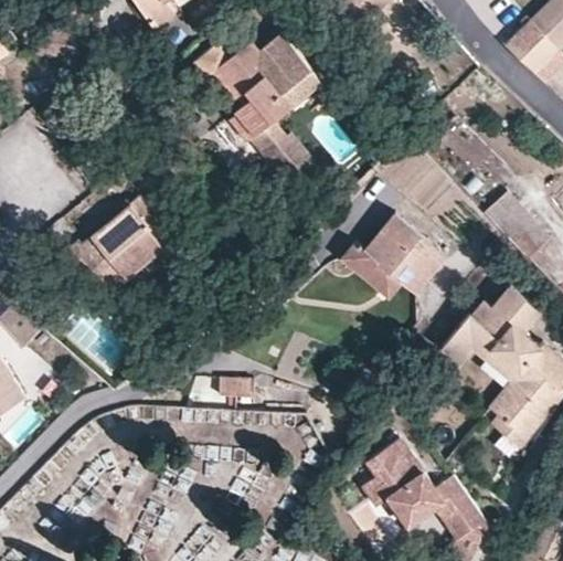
[(166,0),(131,0),(152,29),(173,16),(165,1),(166,0)]
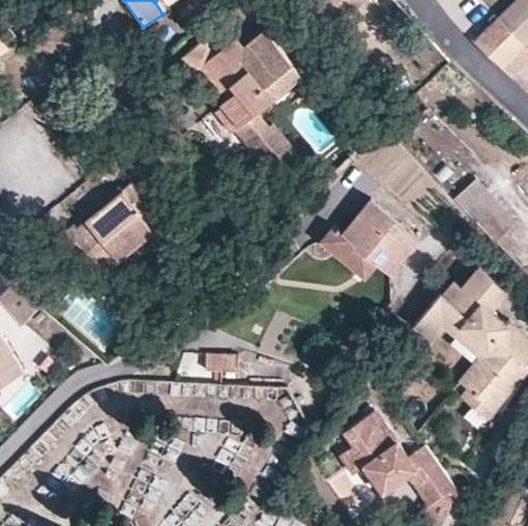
[(312,0),(331,27),(370,0),(369,0),(312,0)]
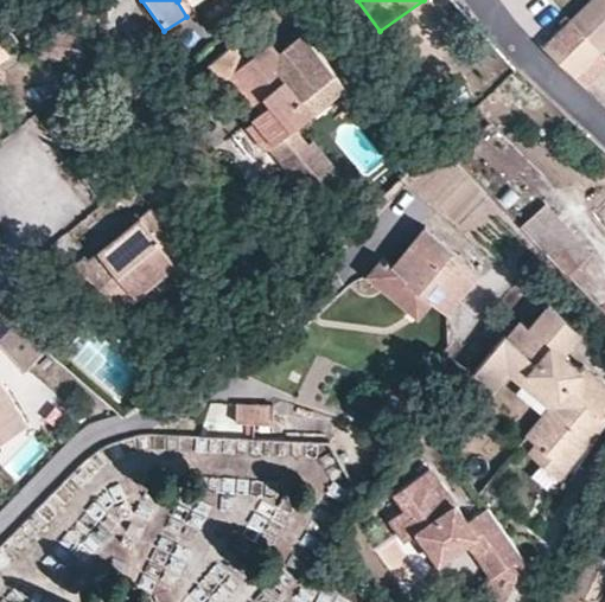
[(604,0),(596,0),(570,26),(598,55),(604,47),(604,0)]
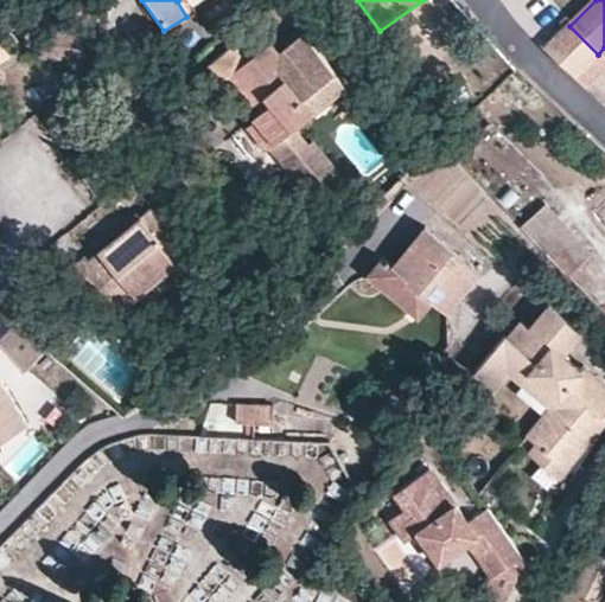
[(604,71),(604,62),(598,55),(570,26),(564,20),(558,26),(562,31),(542,52),(585,91),(604,71)]
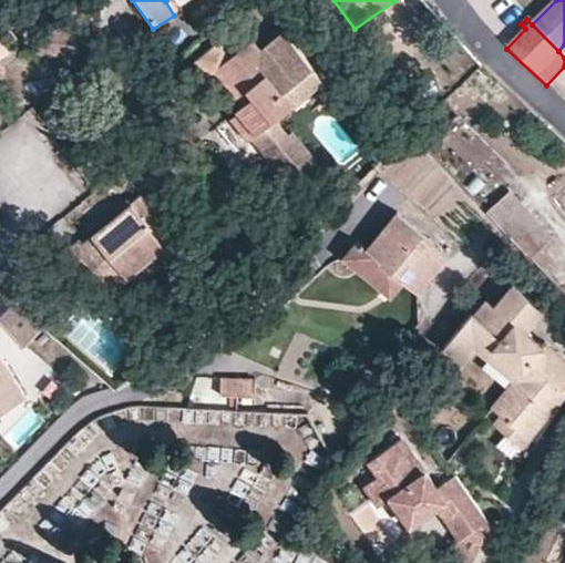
[(0,58),(16,45),(1,27),(0,28),(0,58)]
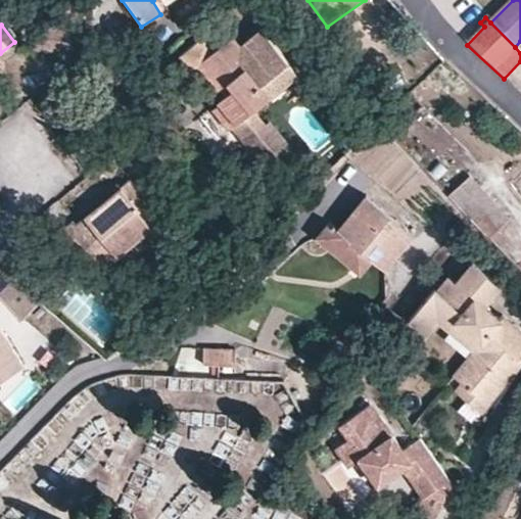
[(73,59),(64,27),(50,31),(36,28),(32,51),(73,61),(73,59)]
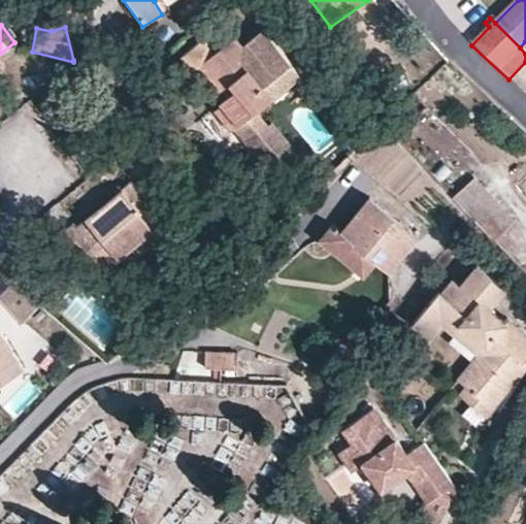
[(253,113),(299,76),(261,32),(240,50),(232,39),(210,57),(199,43),(179,60),(192,74),(198,69),(219,93),(225,88),(231,95),(225,100),(219,104),(221,106),(236,127),(233,130),(267,172),(287,156),(265,129),(253,113)]
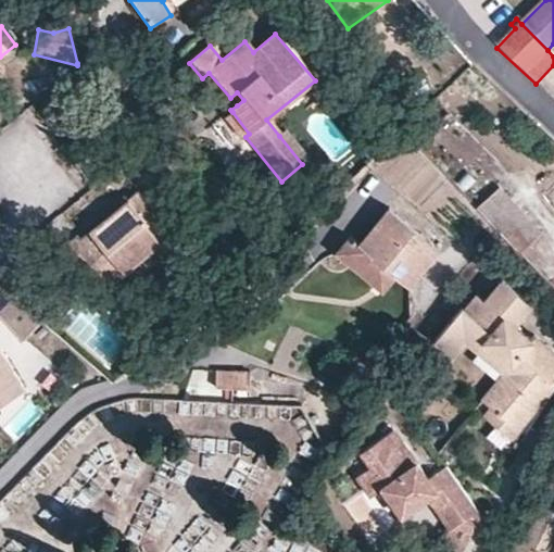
[(243,100),(237,92),(230,98),(237,105),(243,100)]
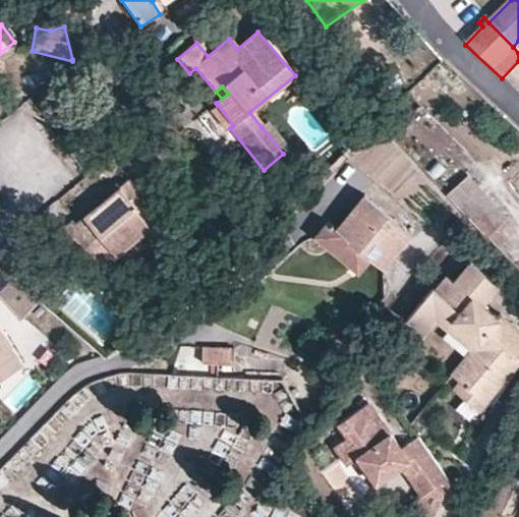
[(233,125),(218,105),(211,111),(226,130),(230,128),(233,125)]
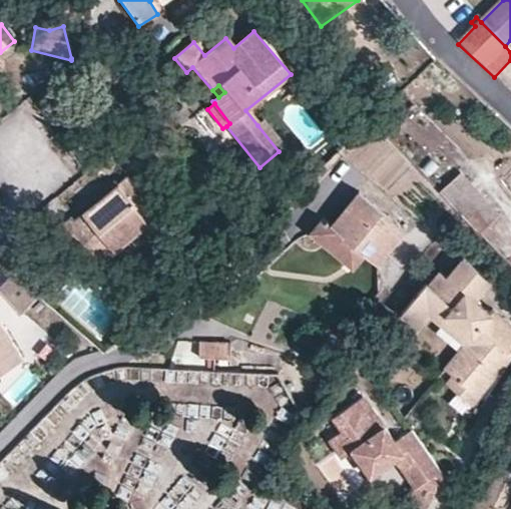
[(285,146),(264,120),(258,125),(279,151),(285,146)]
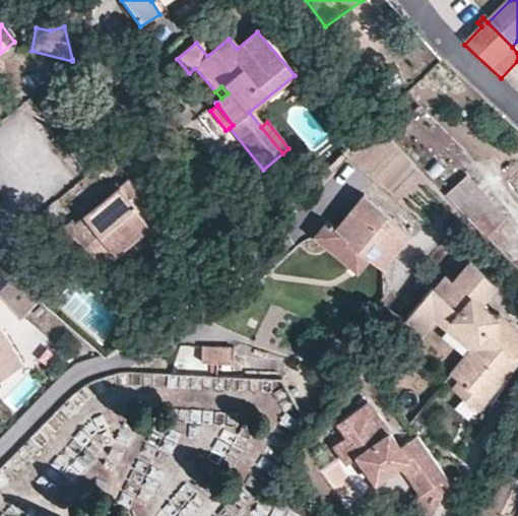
[(505,219),(466,177),(443,198),(483,240),(505,219)]
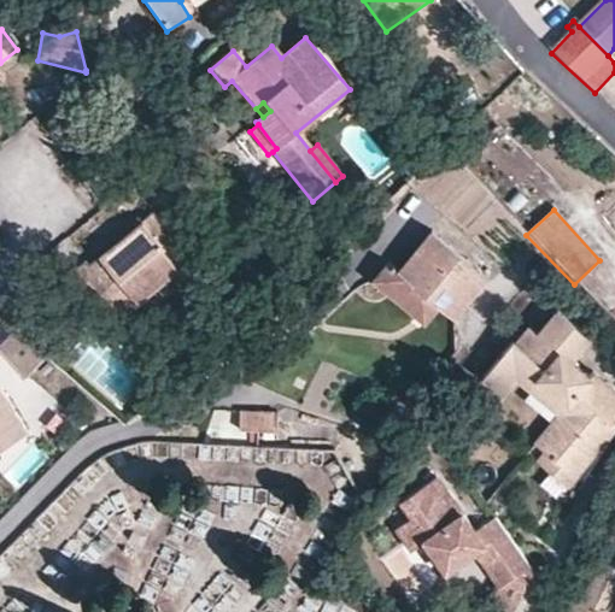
[(197,266),(151,215),(141,223),(116,245),(88,268),(85,263),(69,276),(98,310),(104,305),(118,322),(138,305),(136,304),(153,289),(175,270),(182,278),(197,266)]
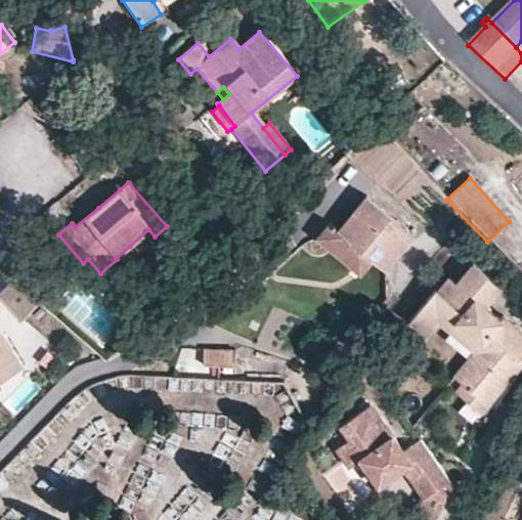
[(98,208),(120,189),(117,186),(95,204),(98,208)]
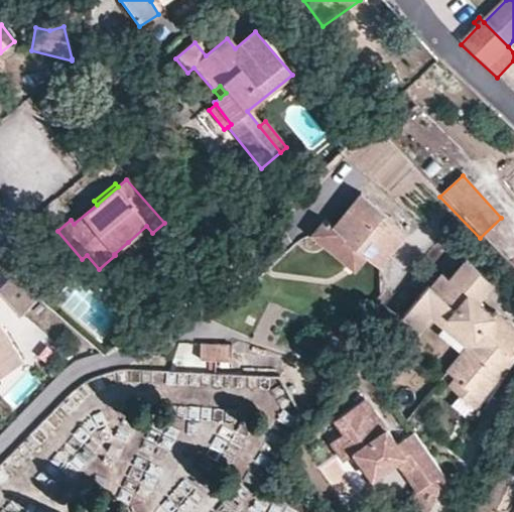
[(406,235),(359,196),(332,230),(322,223),(310,237),(331,254),(342,241),(365,259),(378,269),(406,235)]
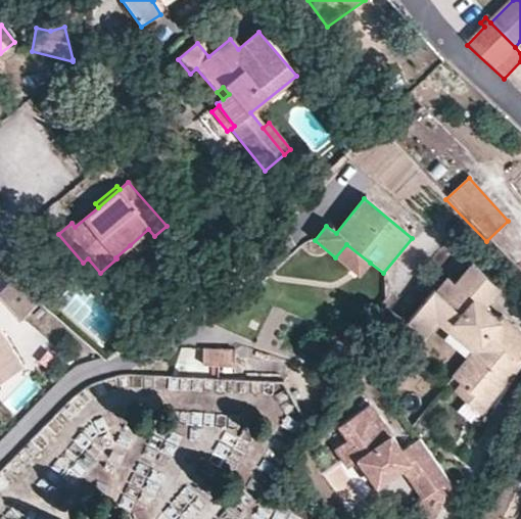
[(136,252),(154,236),(148,229),(130,245),(136,252)]
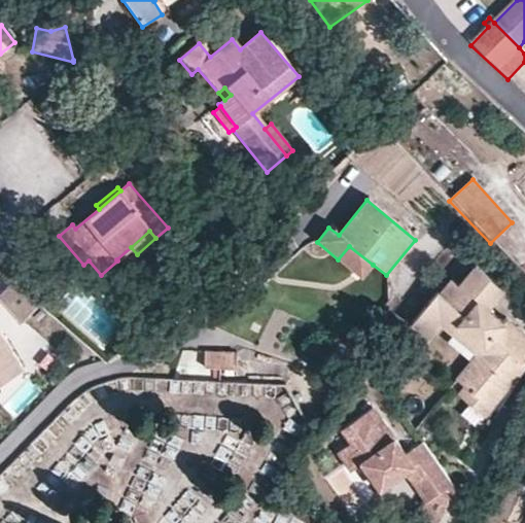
[(373,265),(349,246),(338,259),(361,279),(373,265)]
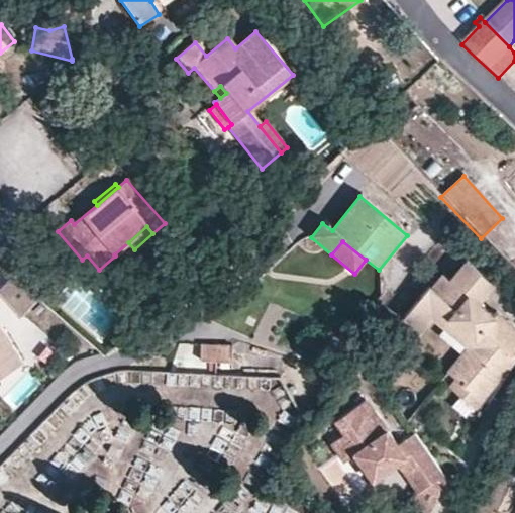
[(15,281),(23,271),(8,258),(0,266),(0,268),(10,277),(15,281)]
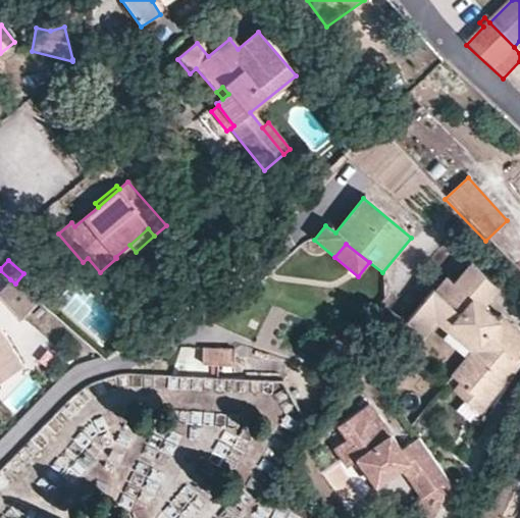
[(481,308),(498,288),(470,265),(454,286),(447,278),(434,294),(431,291),(406,323),(423,337),(434,322),(448,332),(455,324),(478,344),(497,320),(481,308)]
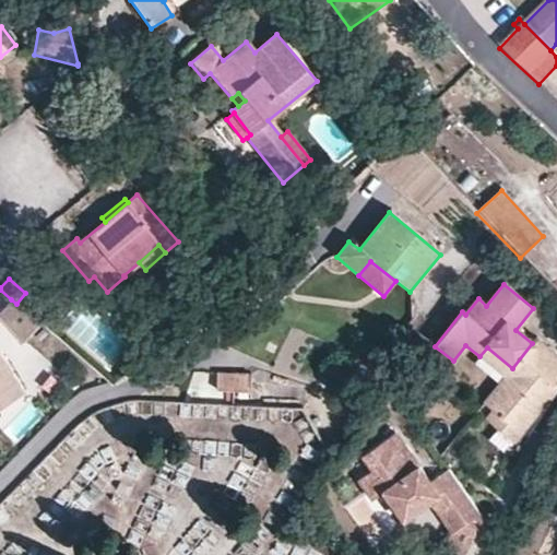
[(0,320),(22,345),(40,325),(16,304),(11,299),(0,311),(0,320)]
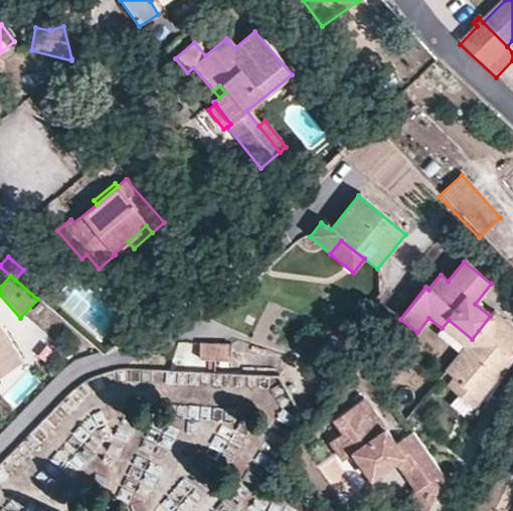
[(478,399),(512,357),(509,354),(512,348),(512,330),(493,313),(490,316),(472,339),(465,347),(445,372),(453,378),(478,399)]
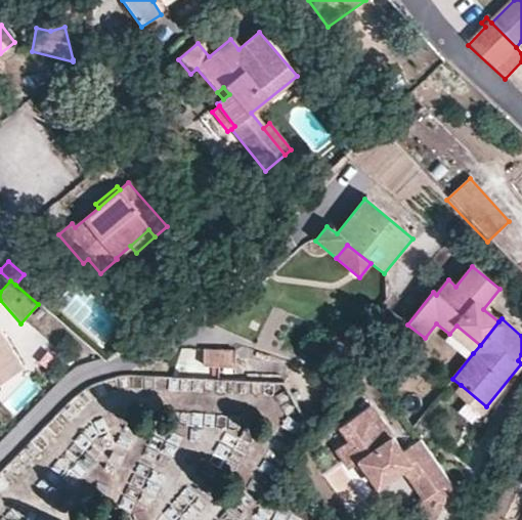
[(480,345),(457,326),(449,334),(473,353),(480,345)]
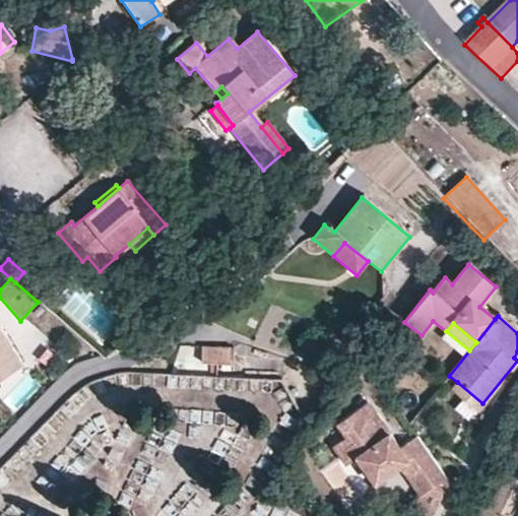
[(0,376),(20,364),(0,331),(0,376)]
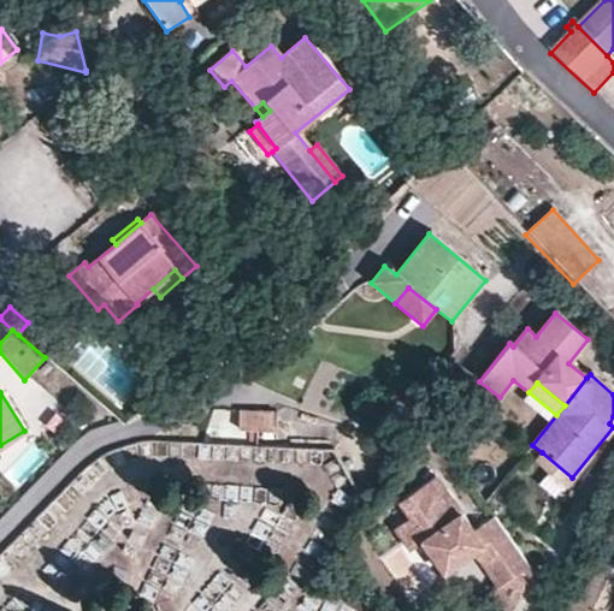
[(271,427),(271,410),(234,409),(232,426),(271,427)]
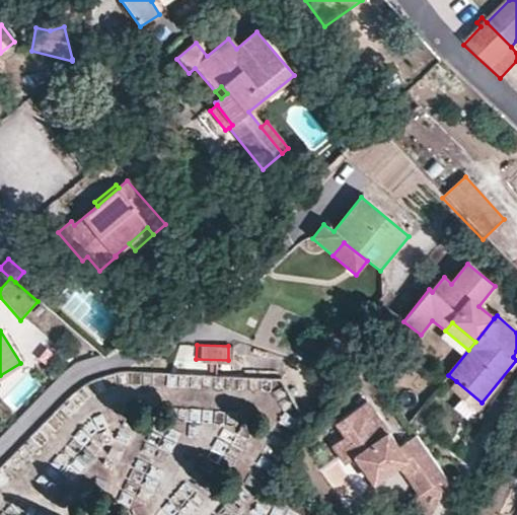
[(482,402),(456,381),(448,390),(476,413),(484,405),(482,402)]
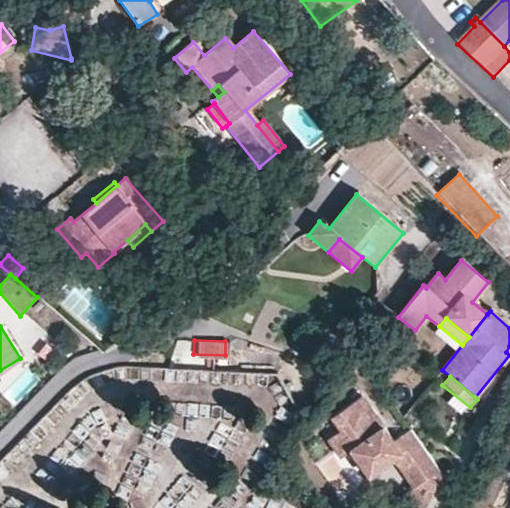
[(440,476),(409,431),(392,443),(360,398),(330,419),(340,432),(327,441),(340,460),(350,452),(368,477),(392,460),(412,489),(411,491),(406,499),(423,507),(425,507),(440,476)]
